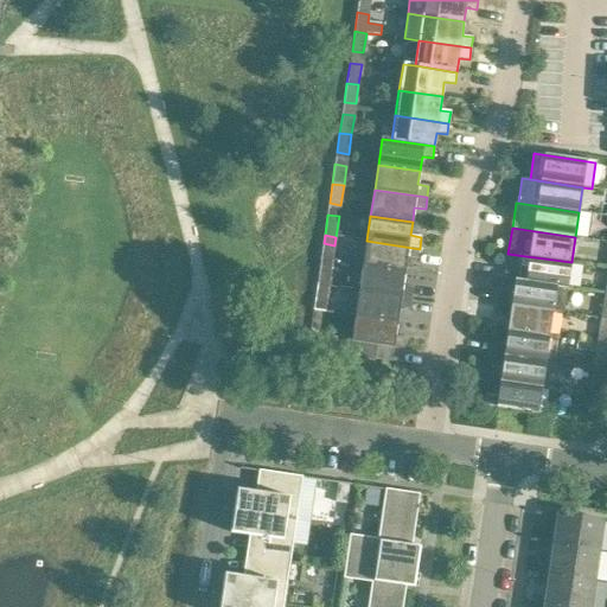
[(352,264),(363,267),(404,272),(407,257),(417,260),(420,249),(366,241),(357,240),(352,264)]
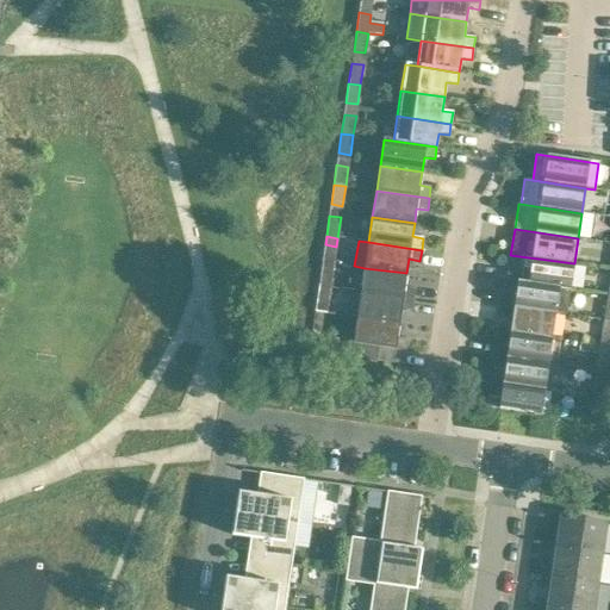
[(517,281),(517,282),(559,288),(571,291),(574,263),(510,255),(506,280),(517,281)]
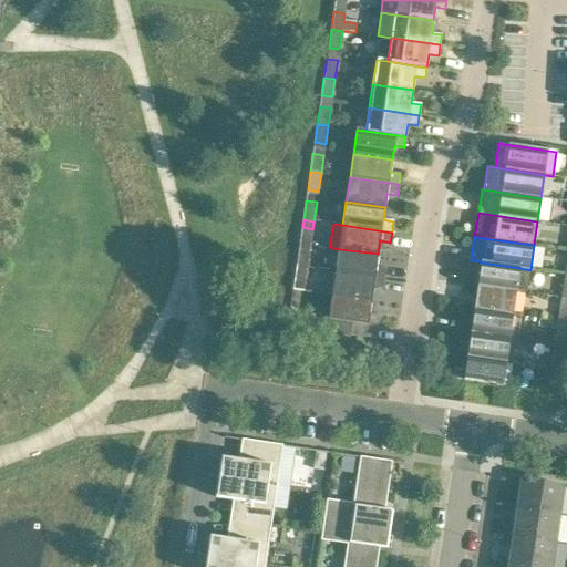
[(309,249),(299,248),(296,267),(307,268),(309,249)]
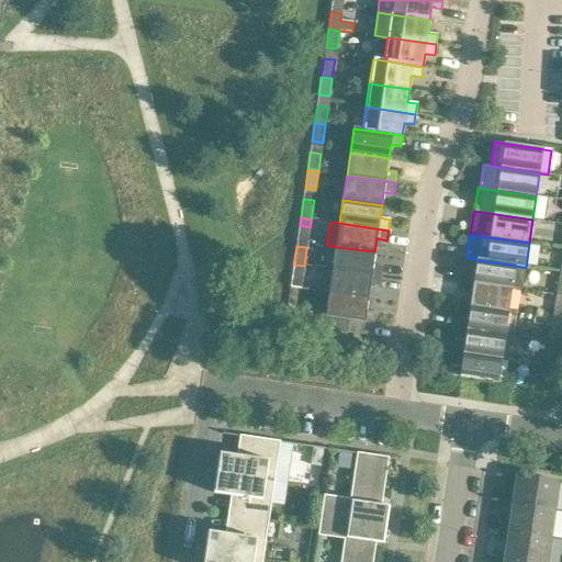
[(374,251),(336,247),(333,270),(381,277),(383,266),(373,265),(374,251)]
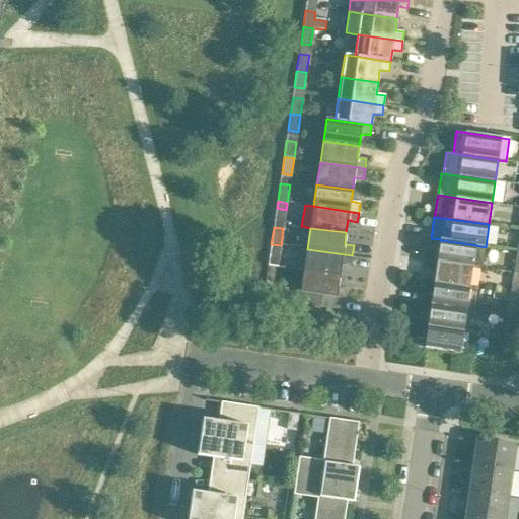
[(486,247),(475,245),(440,240),(438,251),(429,250),(428,261),(472,267),(483,268),(486,247)]
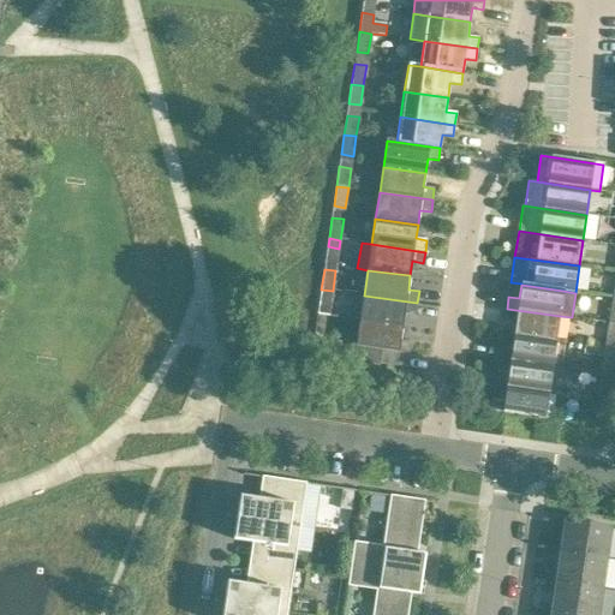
[(333,291),(321,290),(318,309),(330,310),(333,291)]
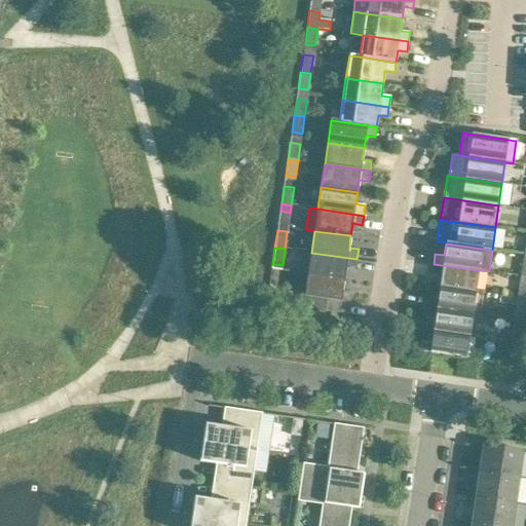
[(311,253),(308,274),(344,279),(346,267),(355,268),(357,259),(311,253)]
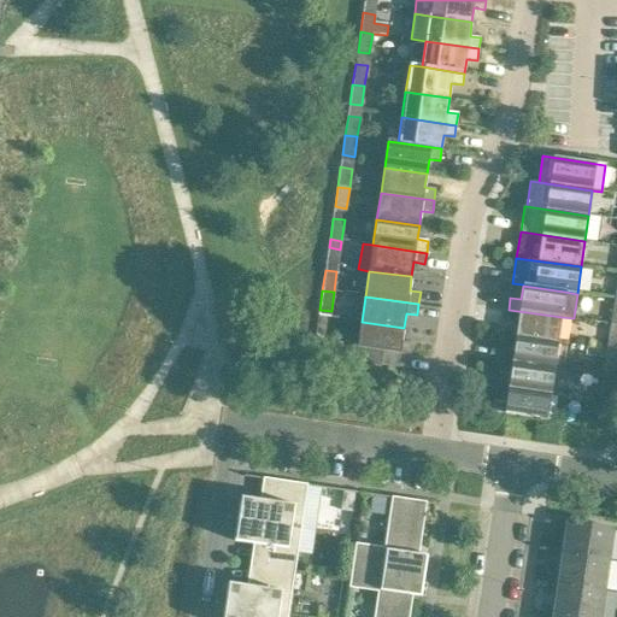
[(518,322),(516,336),(558,342),(562,317),(509,310),(507,321),(518,322)]
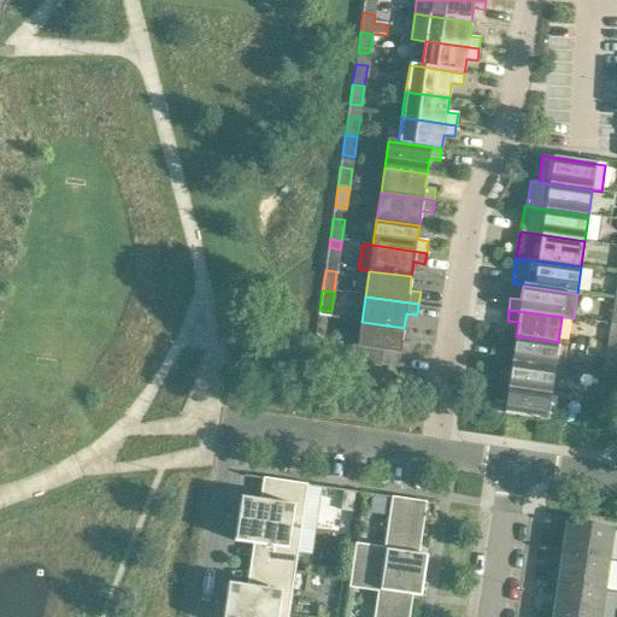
[(404,328),(362,322),(357,353),(356,353),(381,366),(381,365),(409,369),(413,344),(401,342),(404,328)]
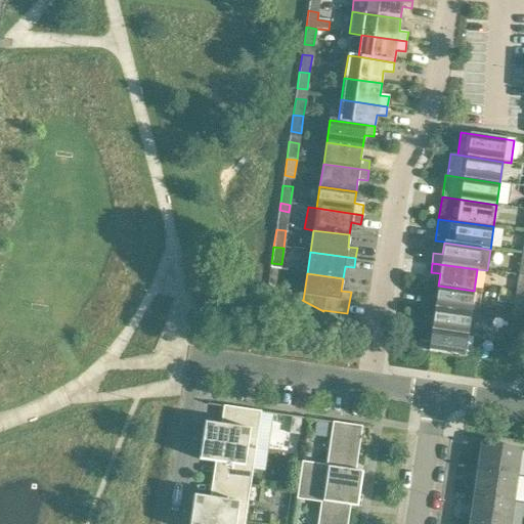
[(426,307),(471,314),(474,291),(438,286),(436,298),(427,297),(426,307)]
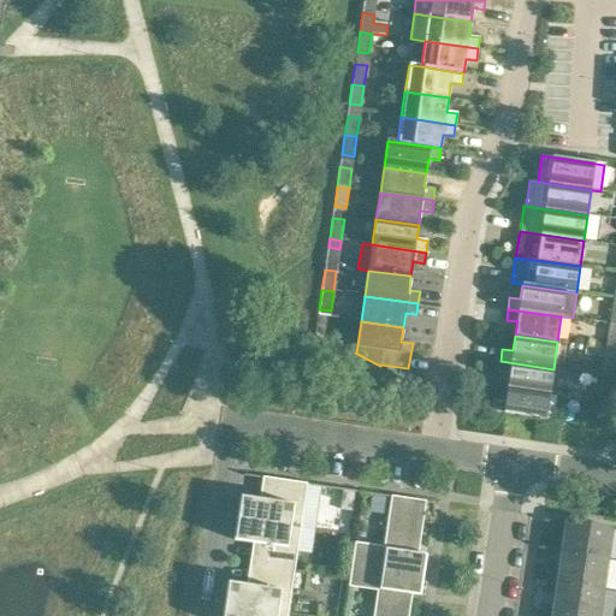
[(603,377),(615,378),(615,349),(606,349),(603,377)]
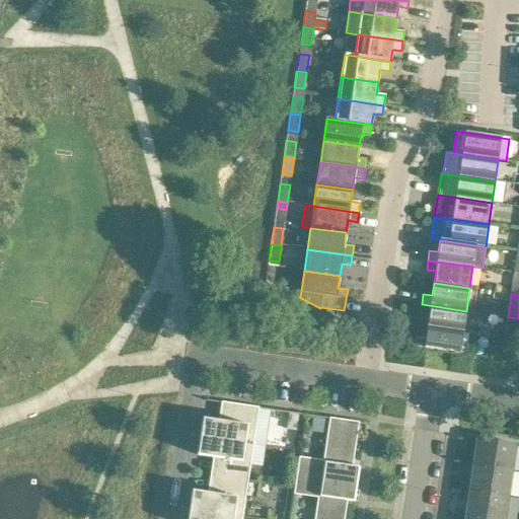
[(427,327),(463,332),(472,335),(476,329),(478,319),(473,312),(466,311),(422,304),(420,313),(429,314),(427,327)]
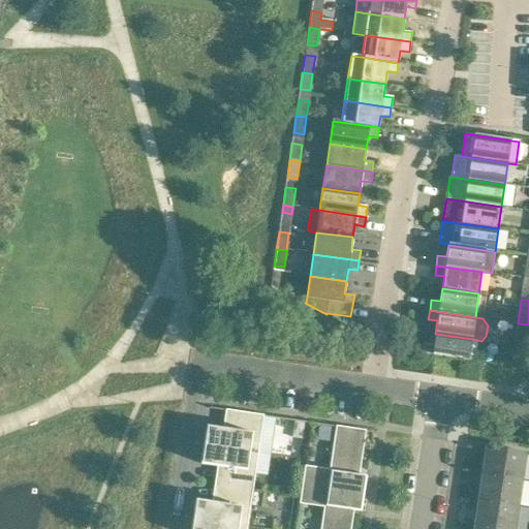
[(528,324),(518,323),(515,345),(528,347),(528,324)]
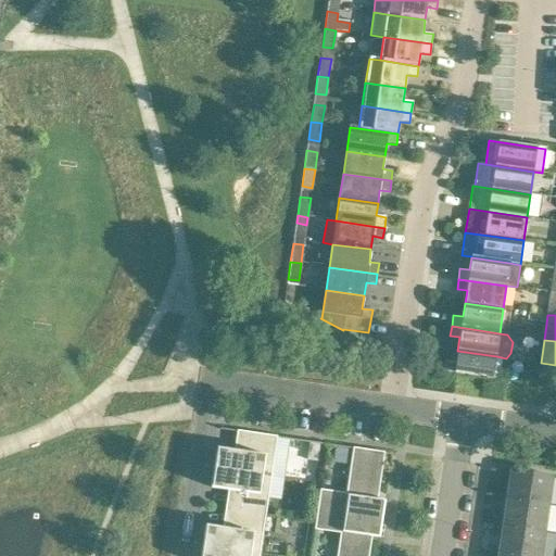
[(446,362),(444,373),(493,379),(496,356),(457,351),(456,363),(446,362)]
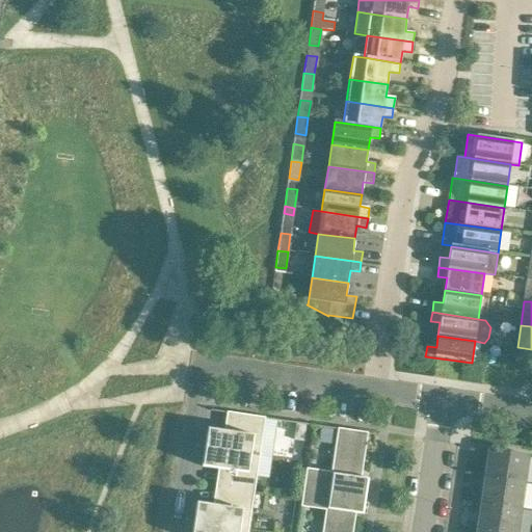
[(208,429),(205,448),(256,455),(261,419),(262,418),(210,410),(210,411),(231,415),(228,432),(208,429)]
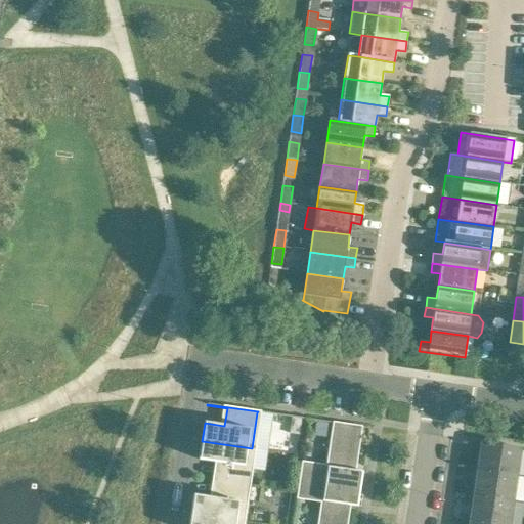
[(303,420),(293,418),(291,433),(301,434),(303,420)]
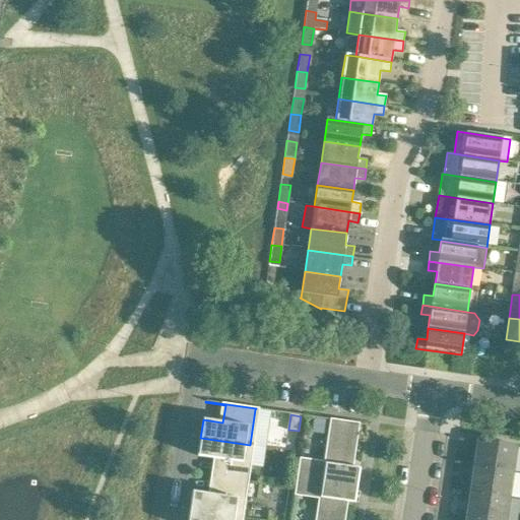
[(300,459),(298,476),(358,485),(361,468),(348,466),(349,460),(354,425),(355,423),(332,419),(331,420),(325,463),(300,459)]
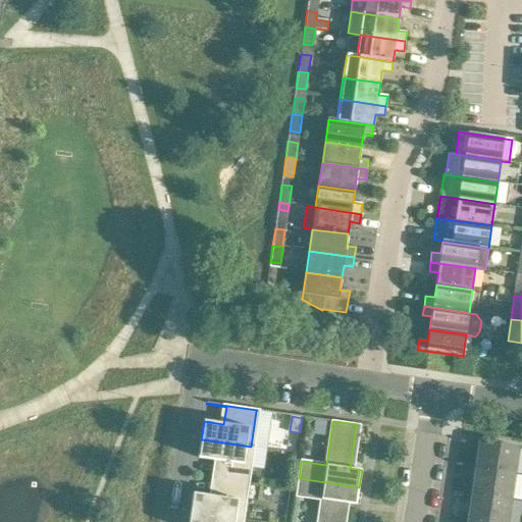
[(246,483),(251,447),(201,439),(198,458),(218,461),(216,478),(215,478),(246,483)]
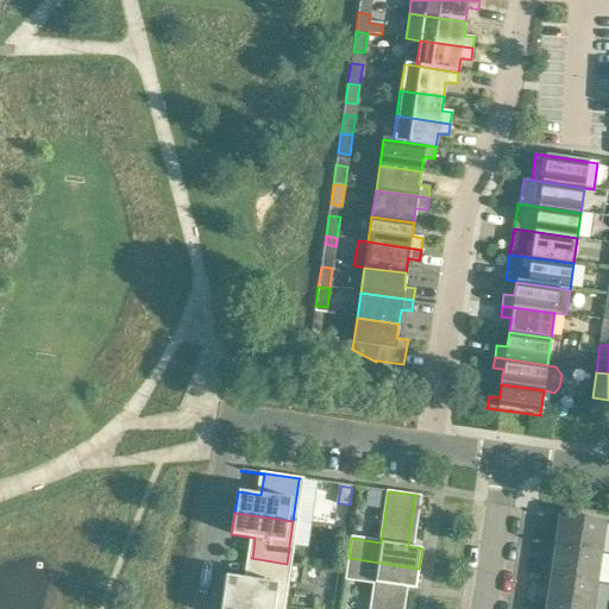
[(559,516),(556,546),(601,553),(606,523),(559,516)]
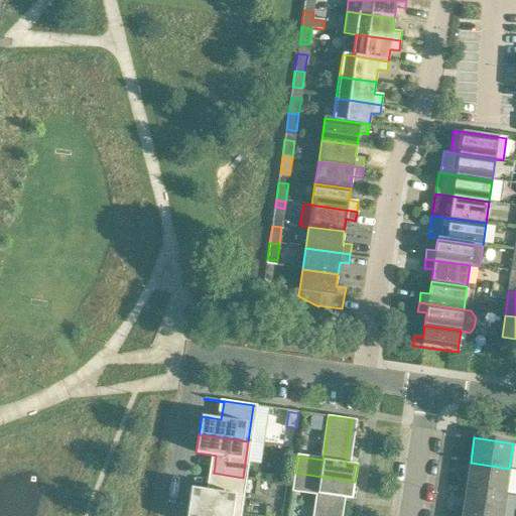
[(471,463),(467,489),(506,494),(509,469),(471,463)]
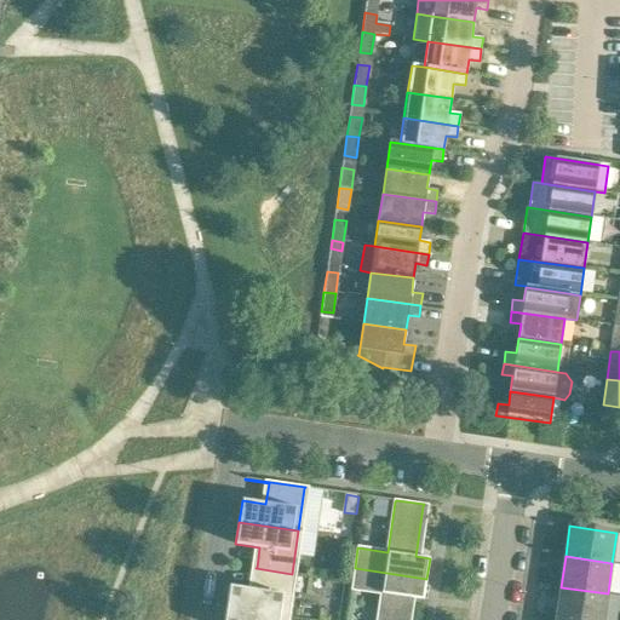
[(229,586),(225,608),(286,616),(292,574),(256,568),(256,569),(253,590),(229,586)]
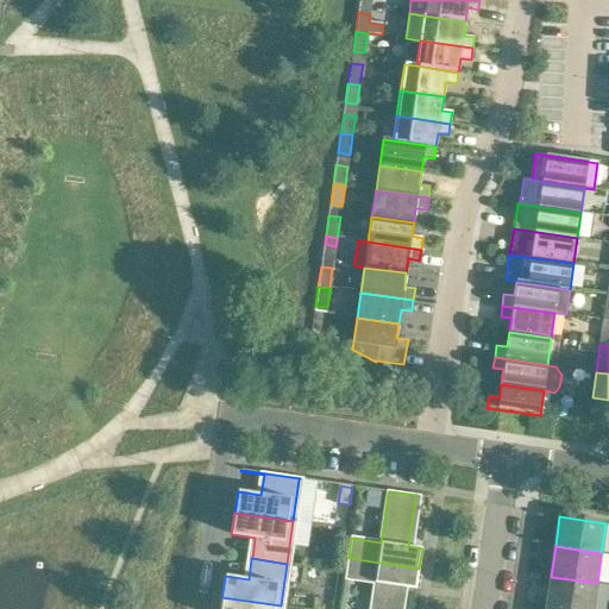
[(375,583),(370,608),(399,608),(401,595),(402,588),(415,589),(419,569),(349,558),(345,579),(375,583)]
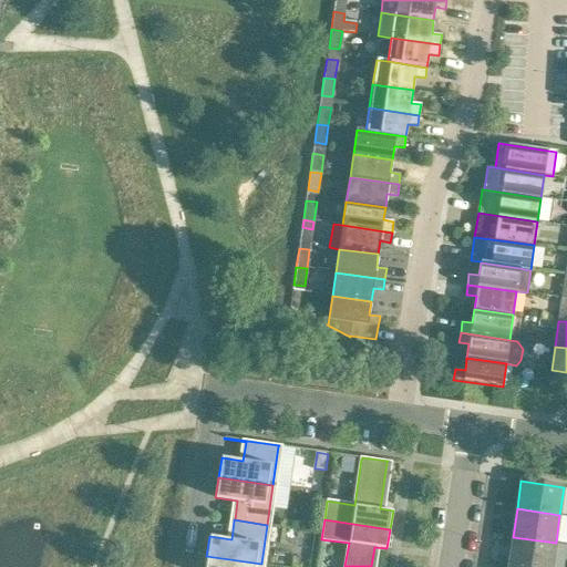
[(552,566),(556,543),(513,537),(508,566),(519,566),(552,566)]
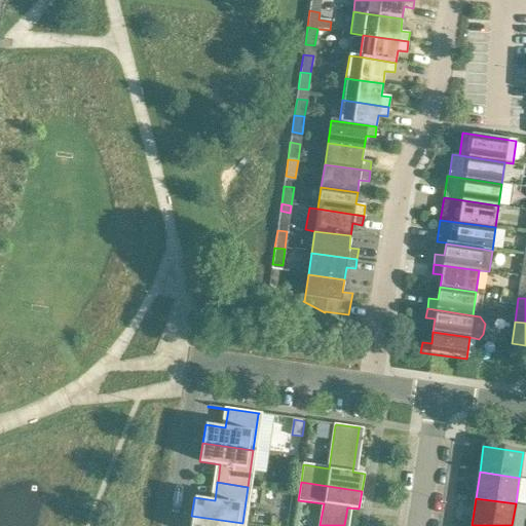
[(241,525),(242,523),(191,516),(190,525),(241,525)]
